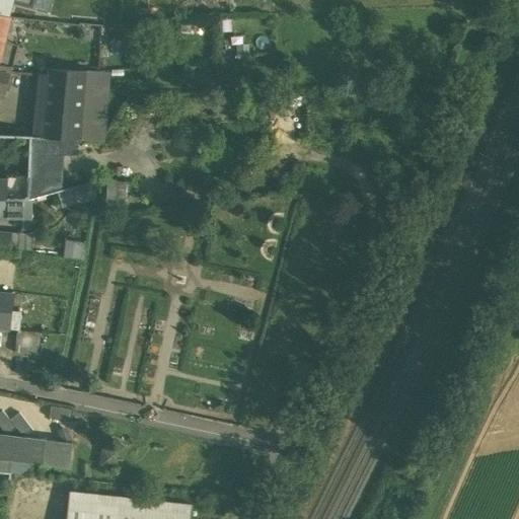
[(0,0),(0,14),(8,17),(11,3),(12,0),(0,0)]
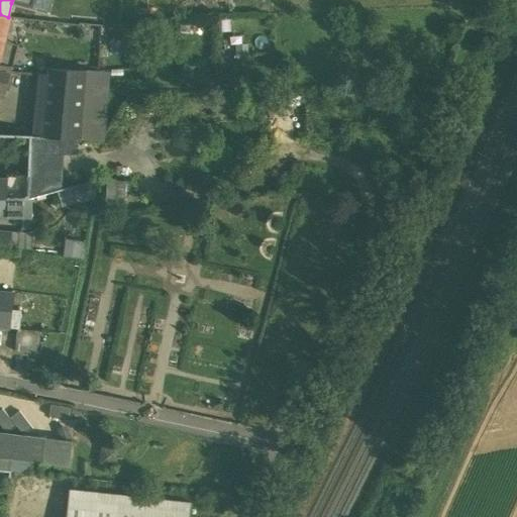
[(34,0),(12,0),(11,3),(32,8),(34,0)]
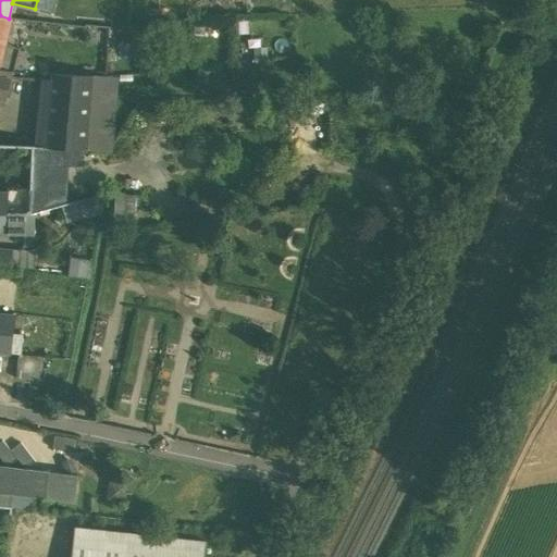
[(9,19),(0,15),(0,67),(8,71),(13,72),(16,56),(1,51),(2,45),(9,19)]
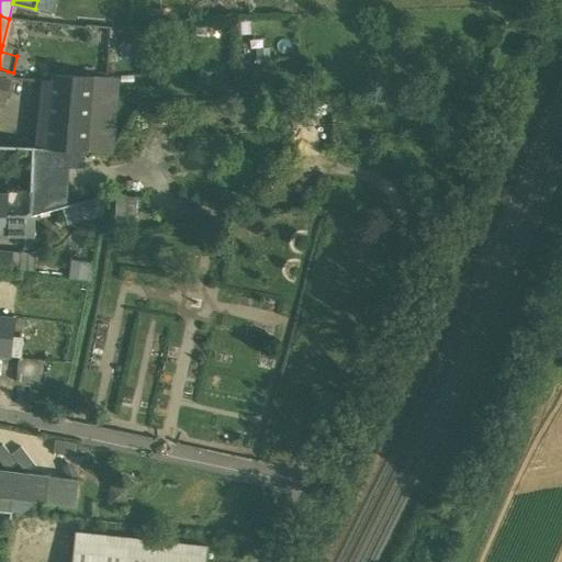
[(19,48),(2,45),(1,52),(17,56),(19,48)]
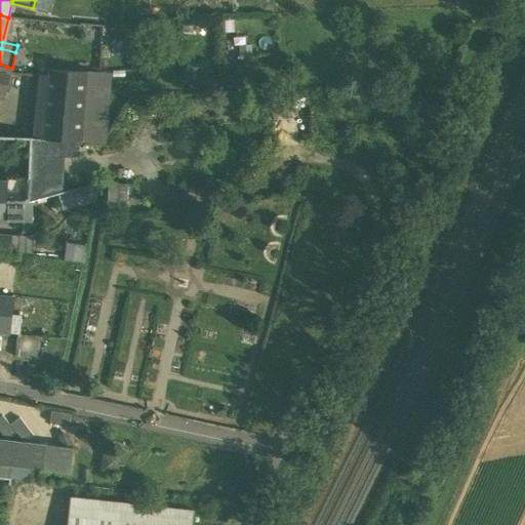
[(7,67),(0,64),(0,95),(2,90),(9,87),(12,73),(7,73),(7,67)]
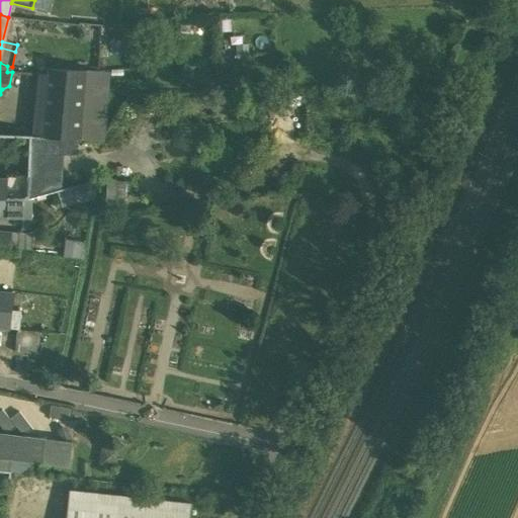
[(73,70),(48,68),(41,138),(60,139),(75,140),(78,140),(84,71),(73,70)]
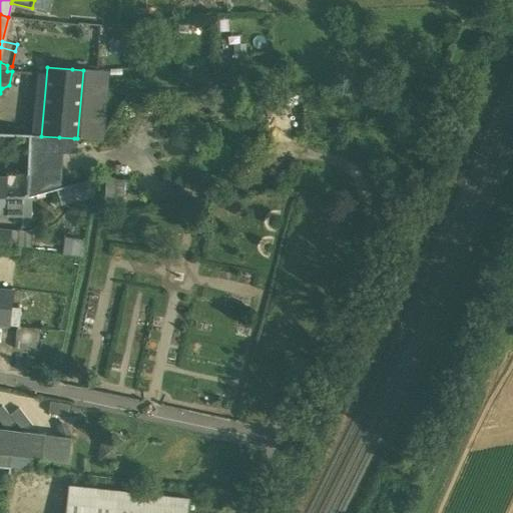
[(97,70),(83,70),(77,138),(100,135),(105,74),(97,70)]
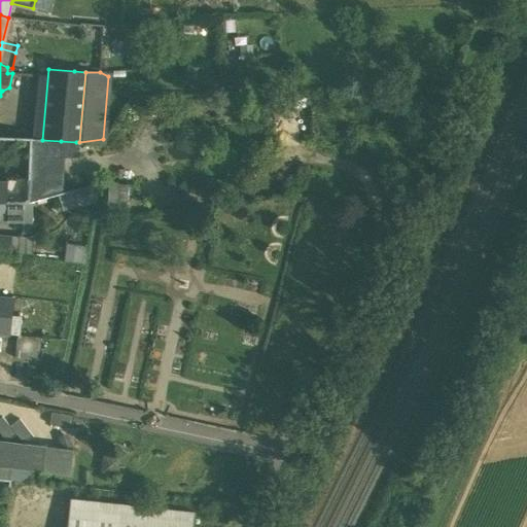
[(31,139),(0,137),(0,171),(29,173),(31,139)]
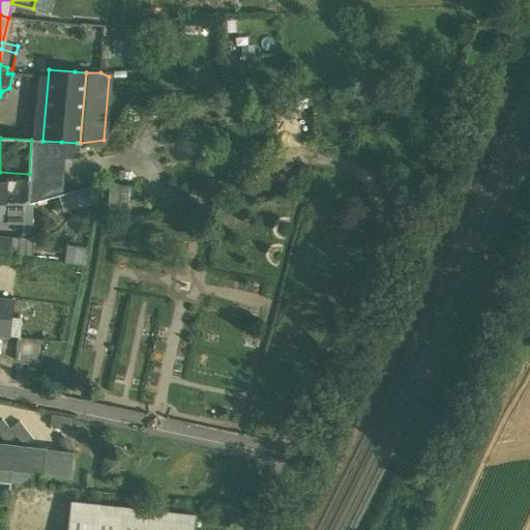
[(42,141),(31,140),(29,174),(29,180),(29,192),(61,193),(61,158),(60,158),(61,142),(42,141)]
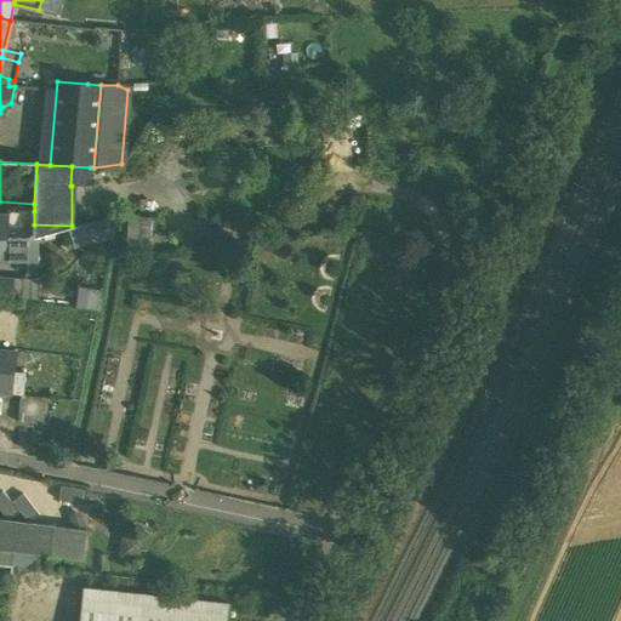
[(90,167),(72,166),(70,186),(72,186),(89,186),(90,167)]
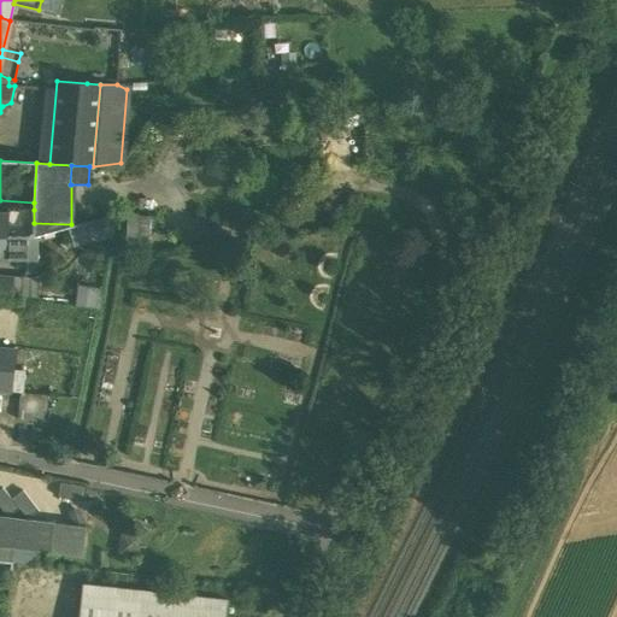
[(34,203),(0,200),(0,215),(4,216),(10,209),(34,210),(34,203)]
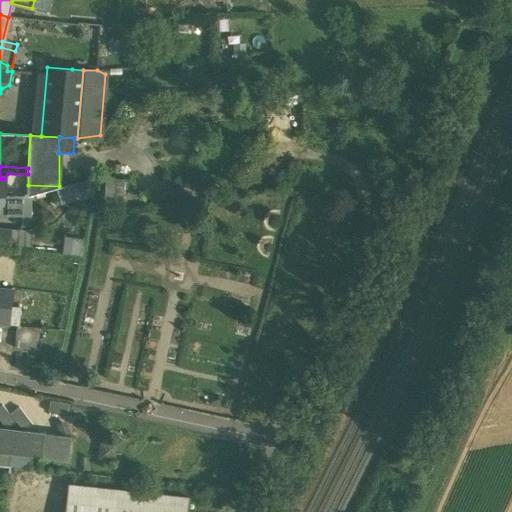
[(28,174),(8,173),(3,179),(0,178),(0,196),(27,196),(28,185),(28,174)]
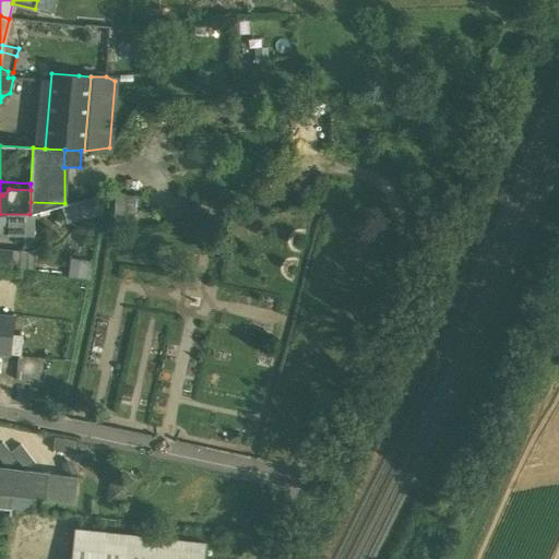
[(0,214),(0,233),(25,233),(25,237),(24,237),(24,247),(33,247),(33,215),(30,215),(30,214),(0,214)]
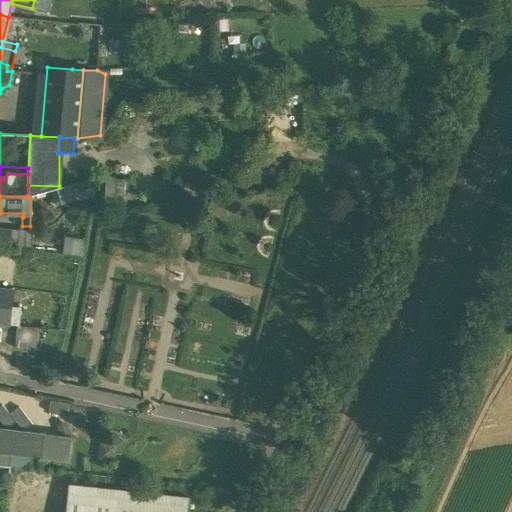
[(10,232),(0,230),(0,247),(6,248),(9,248),(10,232)]
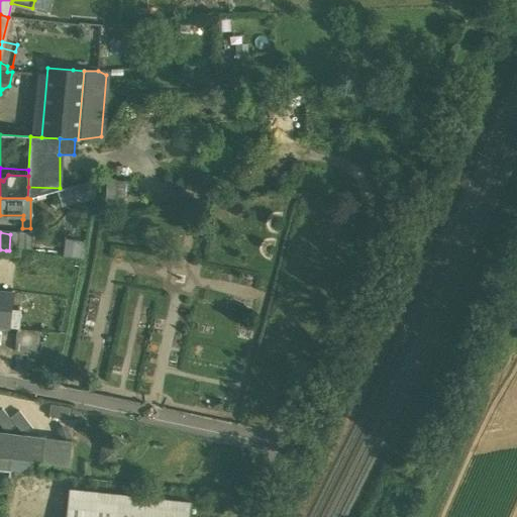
[(12,292),(0,291),(0,326),(8,328),(10,309),(12,292)]
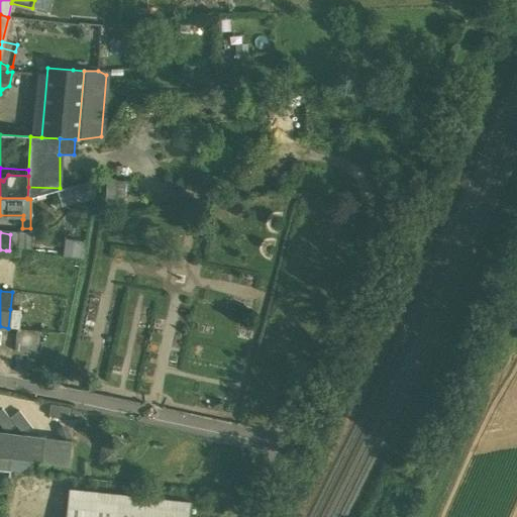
[(18,310),(10,309),(8,328),(16,328),(18,310)]
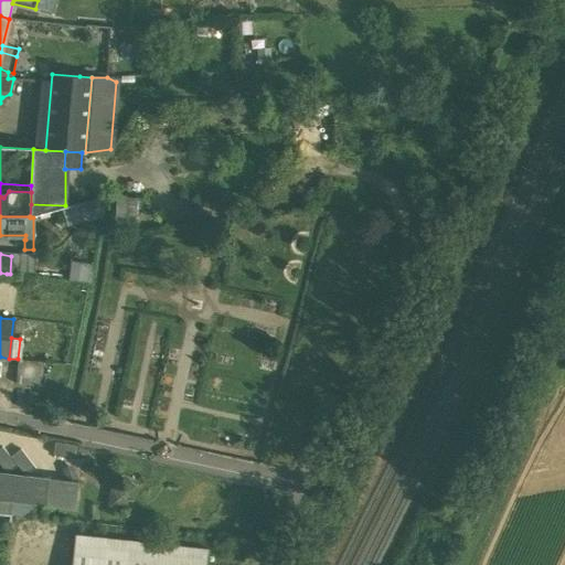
[(43,363),(18,360),(16,384),(40,386),(43,363)]
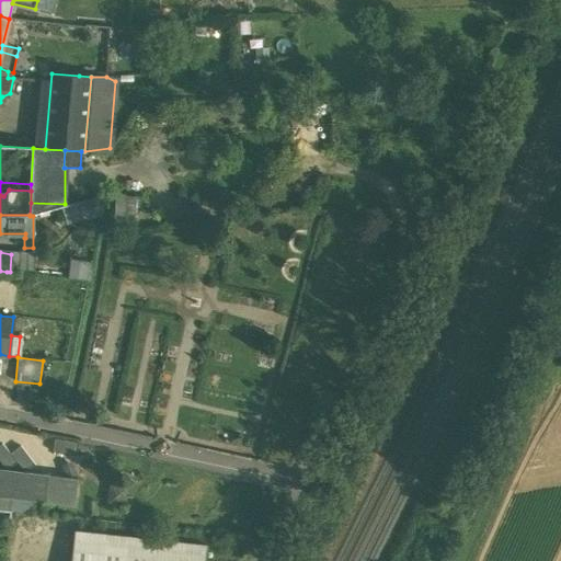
[(78,443),(54,438),(52,451),(76,456),(78,443)]
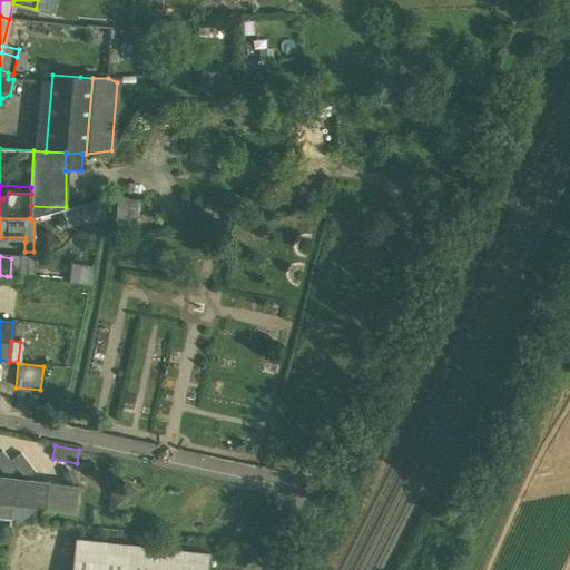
[(10,461),(2,451),(0,451),(0,470),(7,479),(17,470),(10,461)]
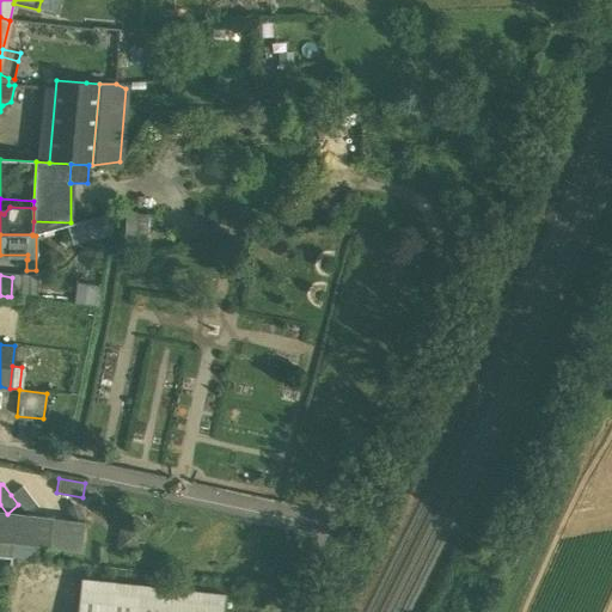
[(22,487),(11,495),(28,516),(38,507),(22,487)]
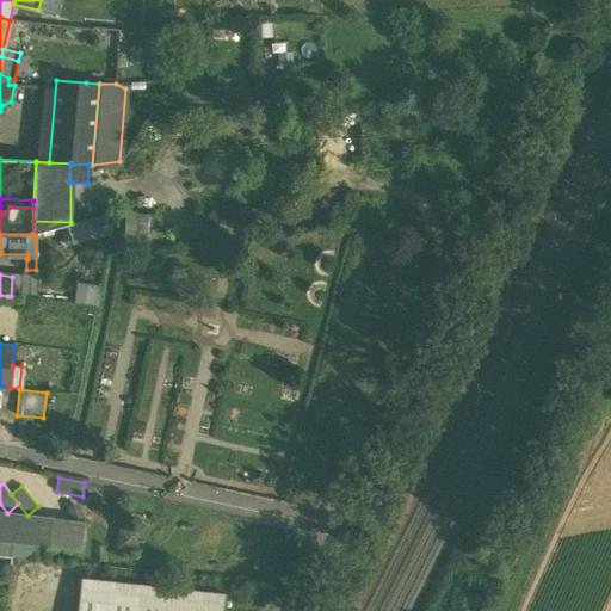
[(0,511),(0,541),(13,543),(36,545),(49,547),(53,519),(28,516),(7,513),(0,511)]
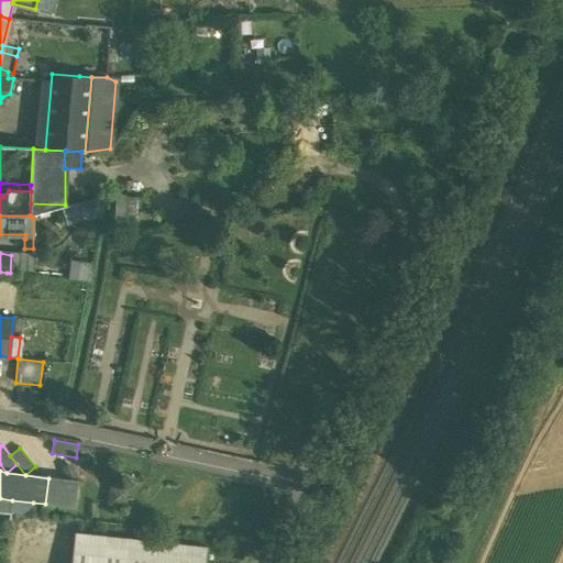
[(77,482),(48,478),(45,504),(75,507),(77,482)]
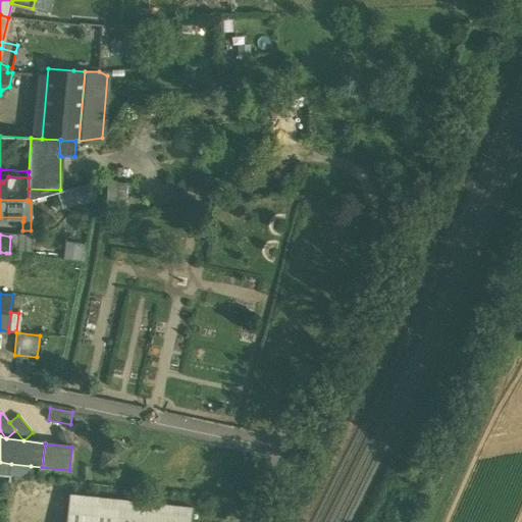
[(117,469),(118,453),(102,452),(101,468),(117,469)]
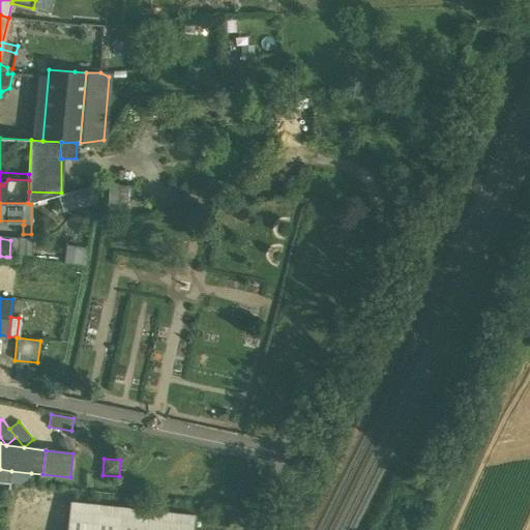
[(11,471),(0,469),(0,481),(10,483),(11,471)]
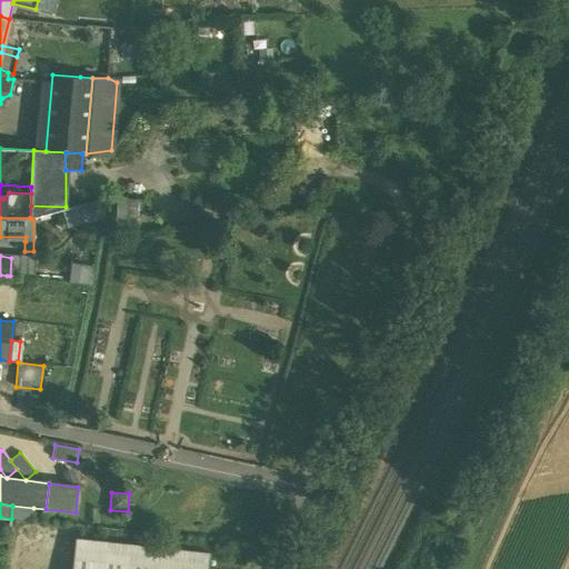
[(33,508),(12,506),(11,519),(31,521),(33,508)]
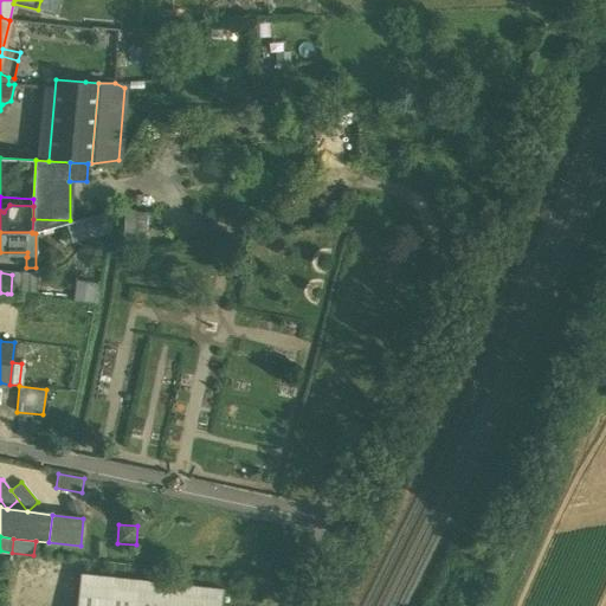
[(49,542),(36,541),(33,555),(47,556),(49,542)]
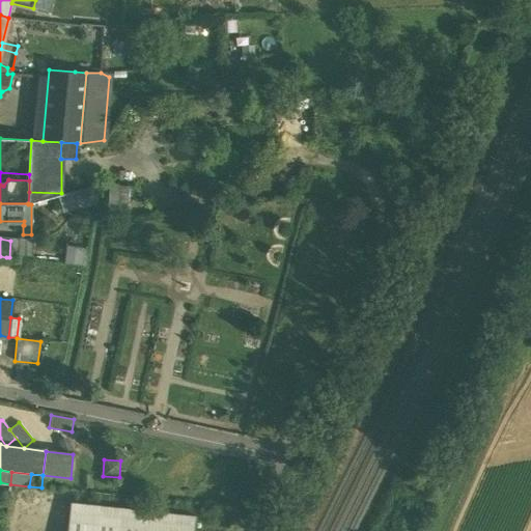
[(194,530),(196,515),(70,503),(66,530),(194,530)]
